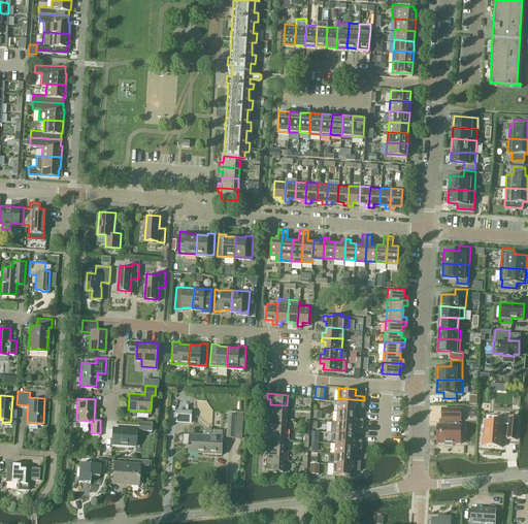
[(338,398),(337,410),(354,411),(355,404),(364,405),(364,400),(338,398)]
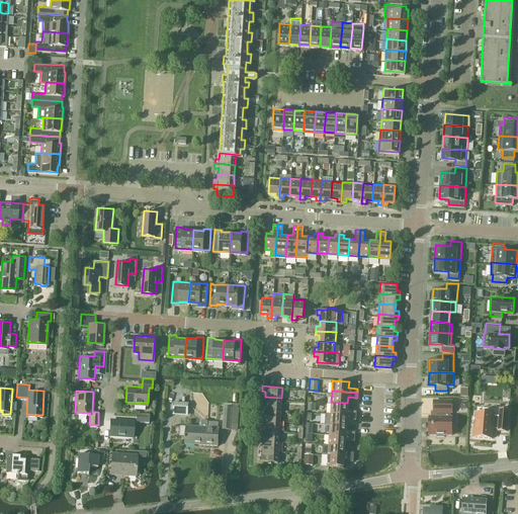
[(261,403),(260,407),(280,409),(281,398),(265,397),(264,403),(261,403)]
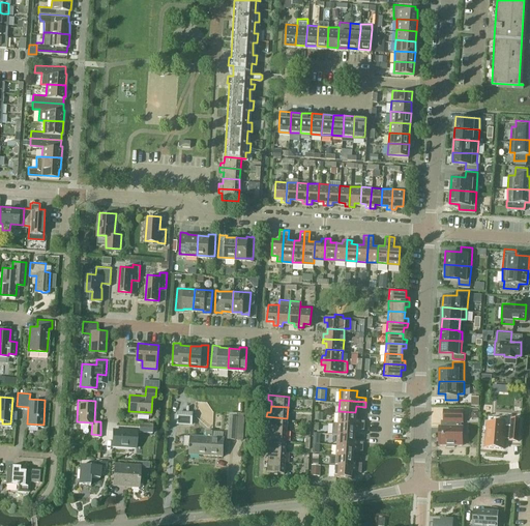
[(439,425),(439,442),(446,442),(446,444),(454,444),(454,442),(462,442),(462,425),(461,425),(461,419),(462,419),(462,408),(444,408),(444,419),(445,419),(445,425),(439,425)]
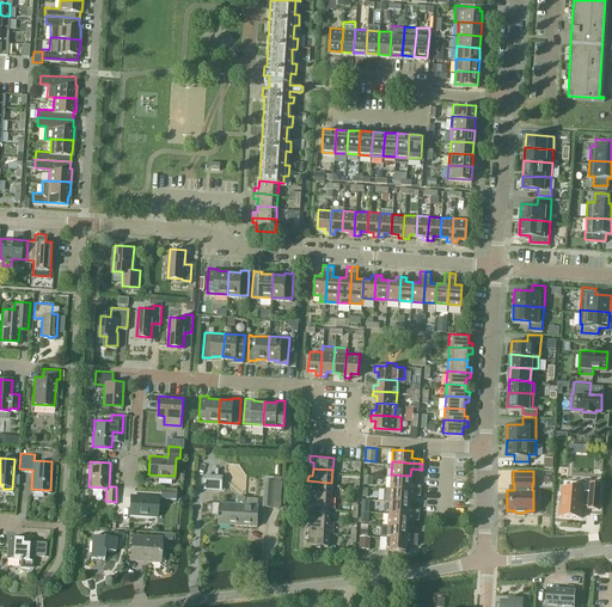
[(203,486),(221,488),(222,473),(204,472),(203,486)]
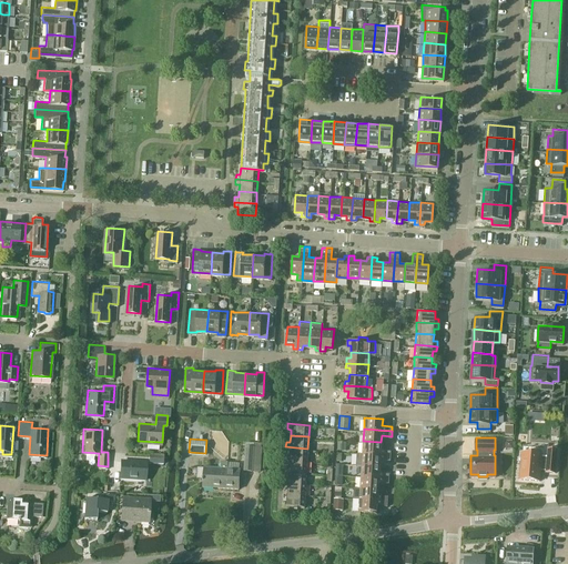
[(337,439),(337,447),(345,447),(346,440),(337,439)]
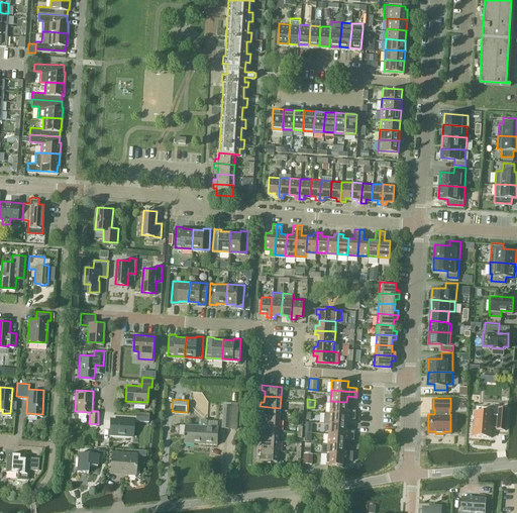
[(223,400),(222,425),(229,426),(230,400),(223,400)]
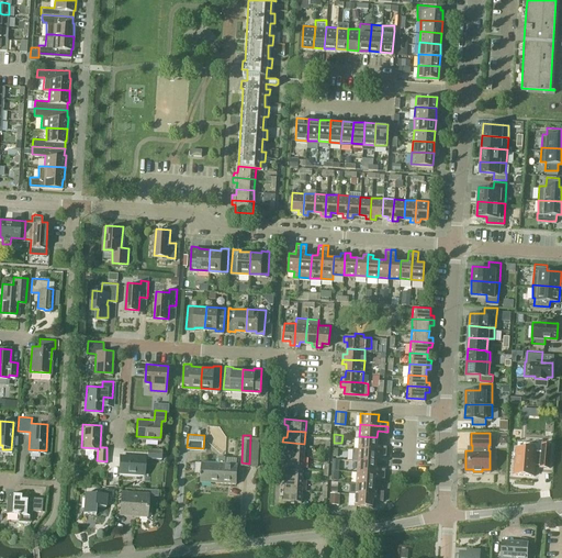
[(359,436),(358,447),(386,448),(386,444),(377,443),(377,437),(359,436)]
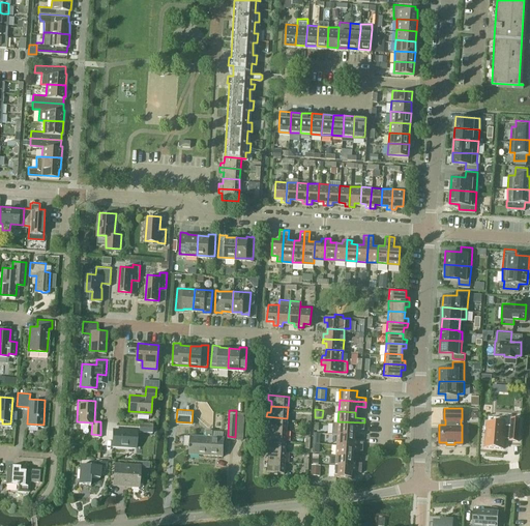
[(487,419),(486,445),(503,446),(503,435),(509,435),(509,438),(518,438),(520,416),(510,415),(510,422),(504,422),(504,420),(487,419)]
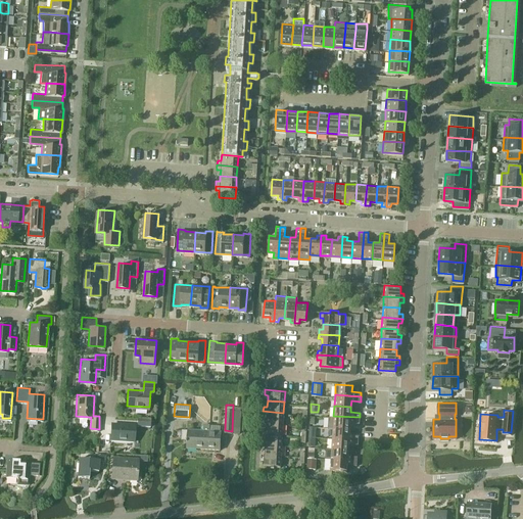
[(267,416),(266,422),(283,423),(283,413),(263,411),(263,416),(267,416)]
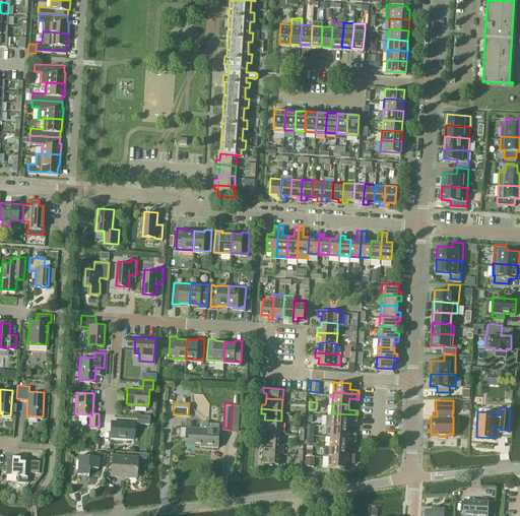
[(327,412),(326,424),(331,424),(347,425),(347,418),(358,420),(358,414),(331,413),(327,412)]
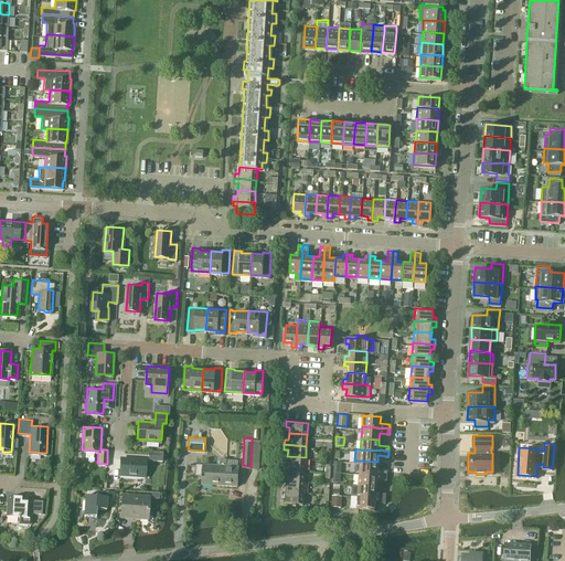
[(120,456),(119,474),(145,475),(146,457),(148,457),(148,451),(140,450),(139,457),(120,456)]
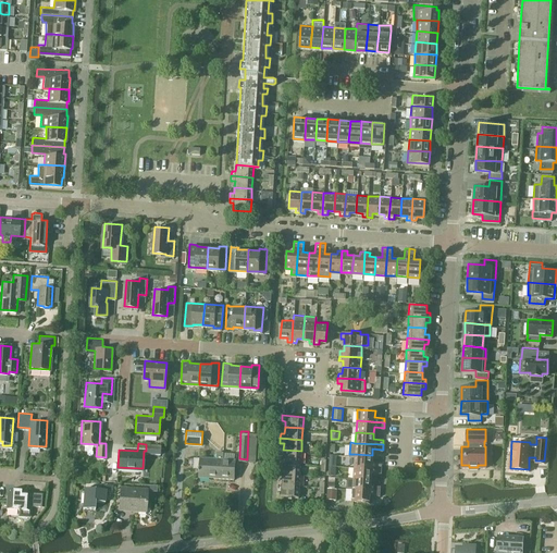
[(146,444),(146,451),(160,452),(160,444),(146,443),(146,444)]
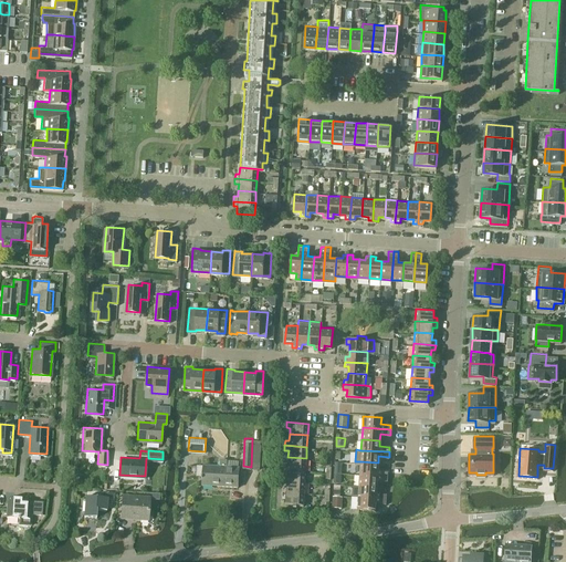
[(203,462),(202,474),(201,474),(201,477),(202,477),(202,482),(238,485),(239,465),(227,465),(227,457),(220,457),(220,464),(203,462)]
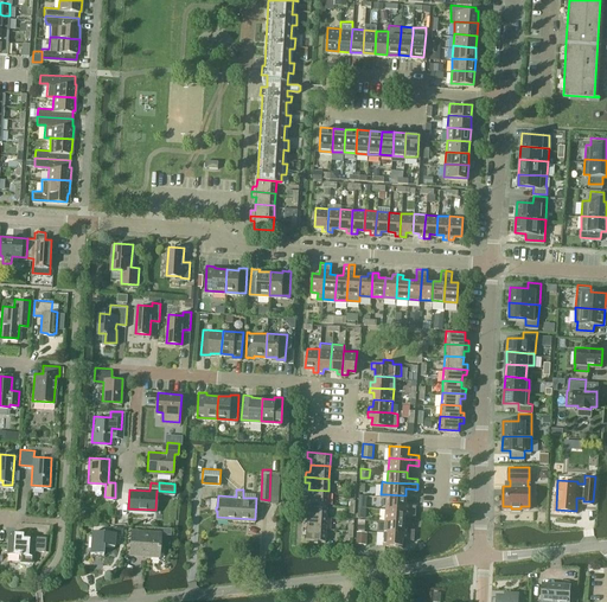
[(304,495),(304,501),(327,503),(328,491),(308,490),(308,495),(304,495)]
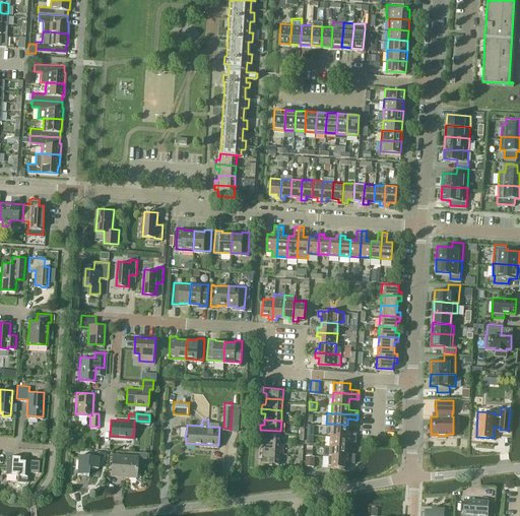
[(331,424),(330,434),(356,436),(356,431),(347,431),(347,425),(331,424)]
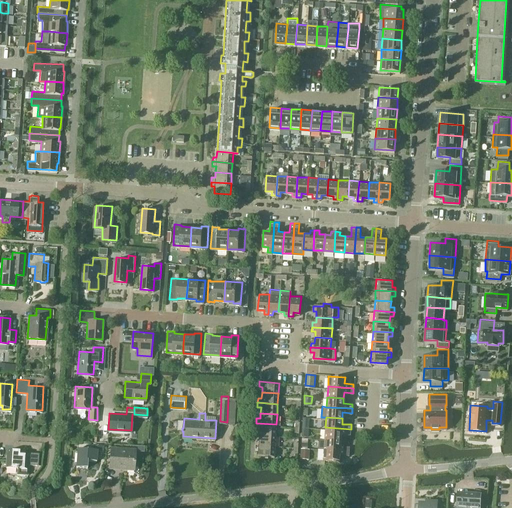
[(259,427),(259,433),(275,434),(276,424),(256,423),(256,427),(259,427)]
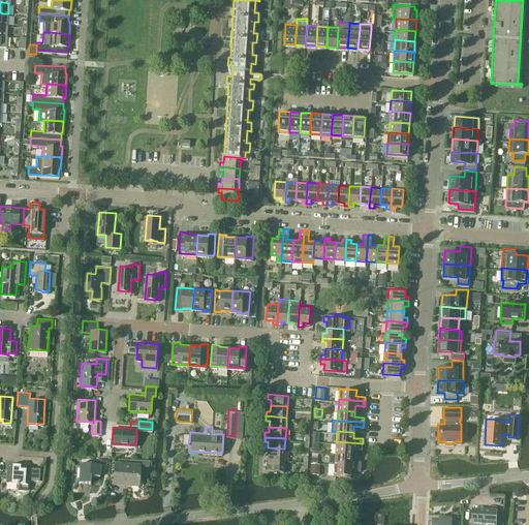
[(336,441),(335,452),(352,453),(352,448),(362,448),(363,443),(336,441)]
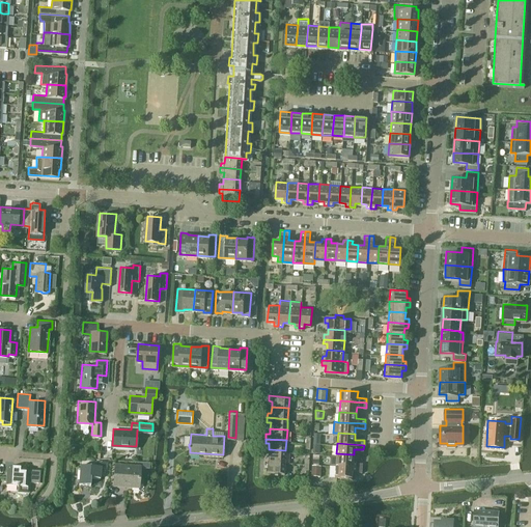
[(264,455),(264,460),(285,461),(285,450),(269,449),(269,455),(264,455)]
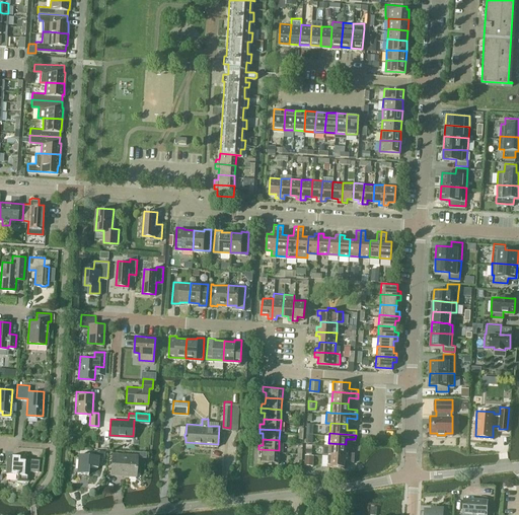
[(322,443),(322,453),(328,454),(354,455),(354,451),(345,450),(346,444),(328,443),(322,443)]
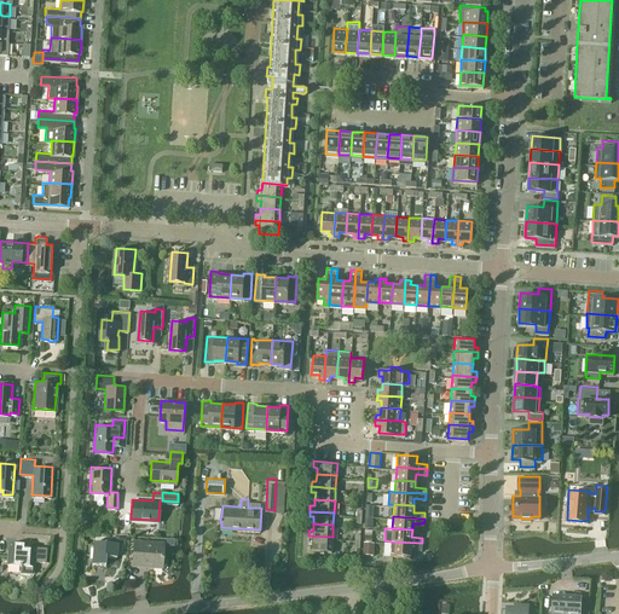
[(93,540),(92,562),(105,563),(105,555),(116,555),(117,542),(123,543),(125,537),(110,536),(110,542),(93,540)]
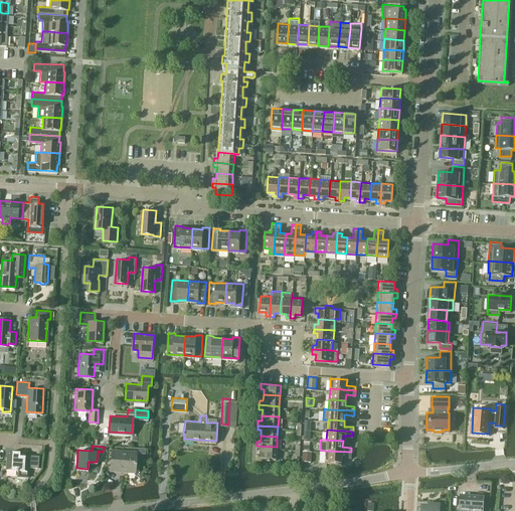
[(260,457),(276,458),(277,447),(256,446),(256,451),(260,451),(260,457)]
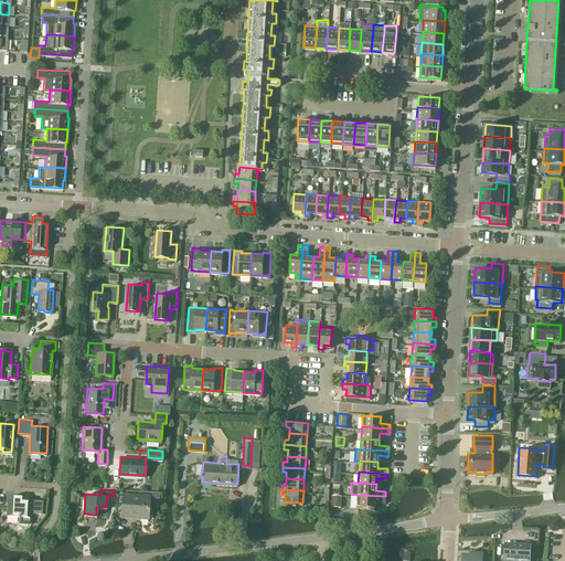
[(123,493),(120,512),(137,514),(137,516),(147,516),(148,497),(130,496),(131,494),(123,493)]
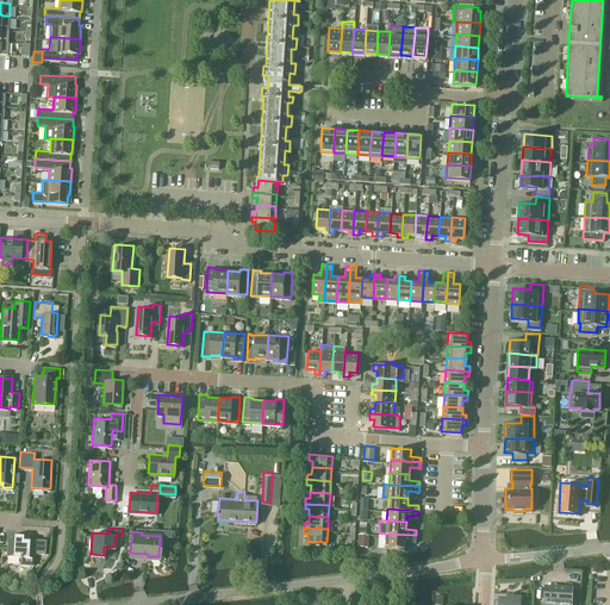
[(359,532),(358,544),(368,544),(368,532),(359,532)]
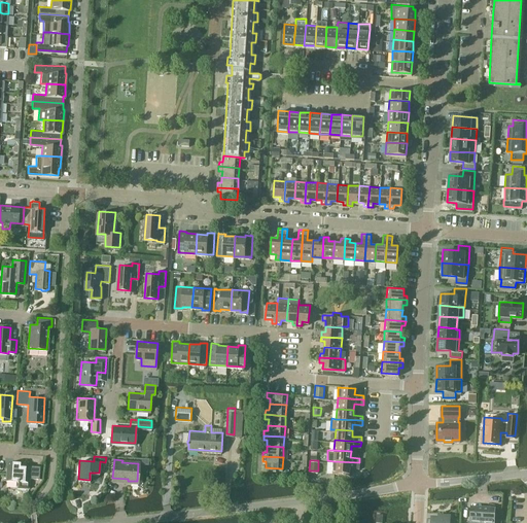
[(7,461),(6,479),(16,480),(18,481),(18,486),(28,487),(29,477),(39,477),(40,464),(25,463),(25,461),(19,461),(19,462),(7,461)]
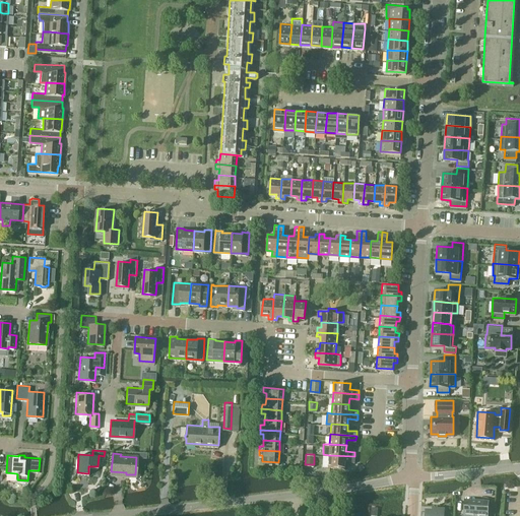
[(329,455),(328,465),(344,466),(345,460),(354,461),(354,456),(329,455)]
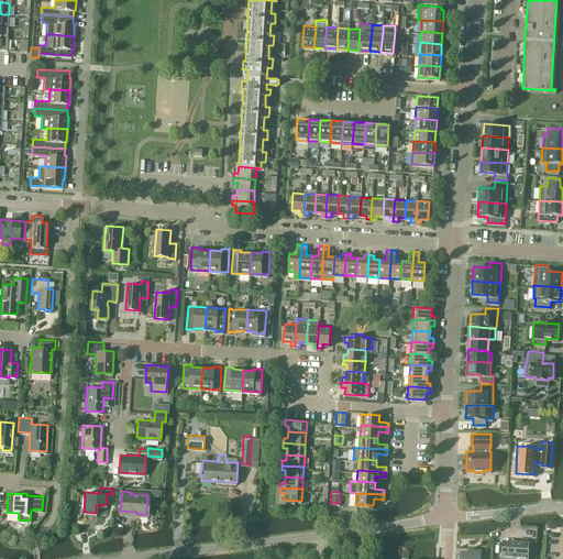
[(503,556),(501,558),(514,558),(516,540),(504,539),(503,556)]
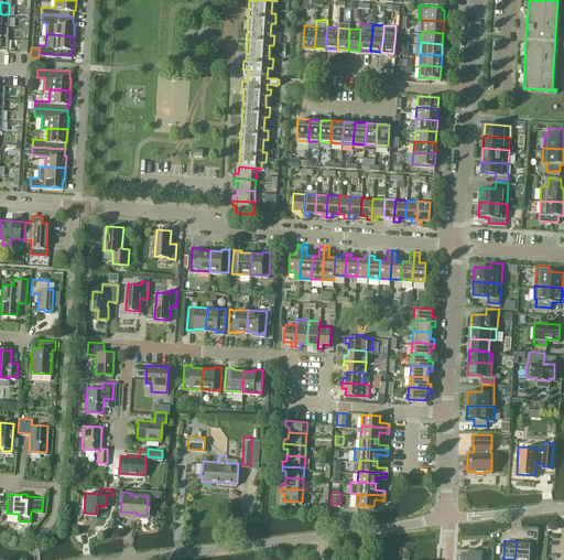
[(517,541),(514,559),(528,559),(529,558),(529,542),(517,541)]
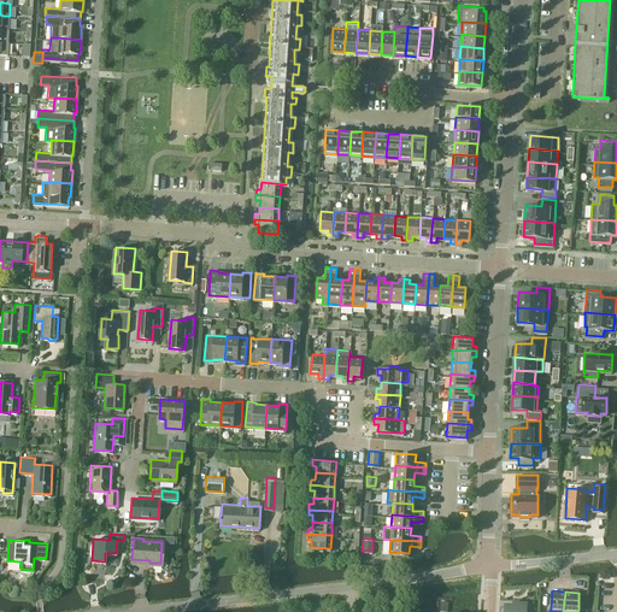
[(526,611),(527,602),(513,601),(512,605),(505,604),(504,611),(526,611)]
